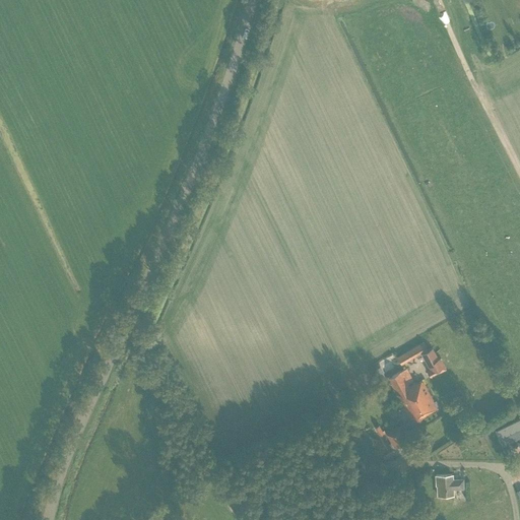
[(428,349),(423,341),(397,355),(401,364),(420,352),(430,370),(428,371),(431,377),(446,369),(440,356),(438,358),(433,347),(428,349)]
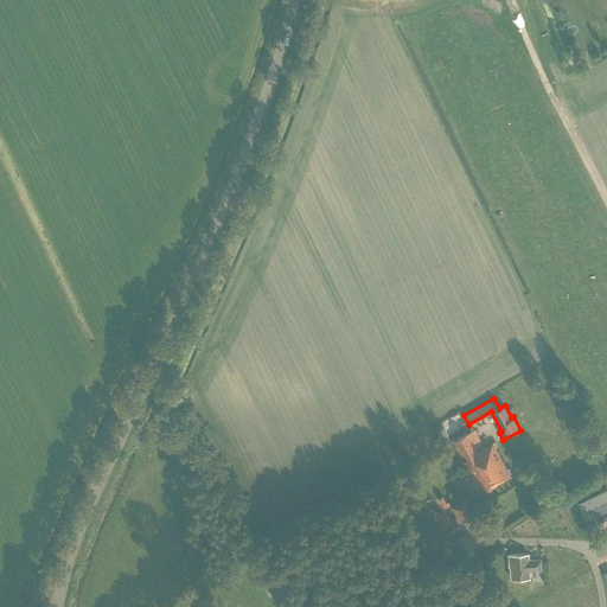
[(483,443),(474,429),(452,441),(479,491),(484,487),(486,491),(510,477),(510,475),(511,475),(494,443),(492,445),(492,443),(485,447),(485,446),(478,449),(477,447),(483,443)]
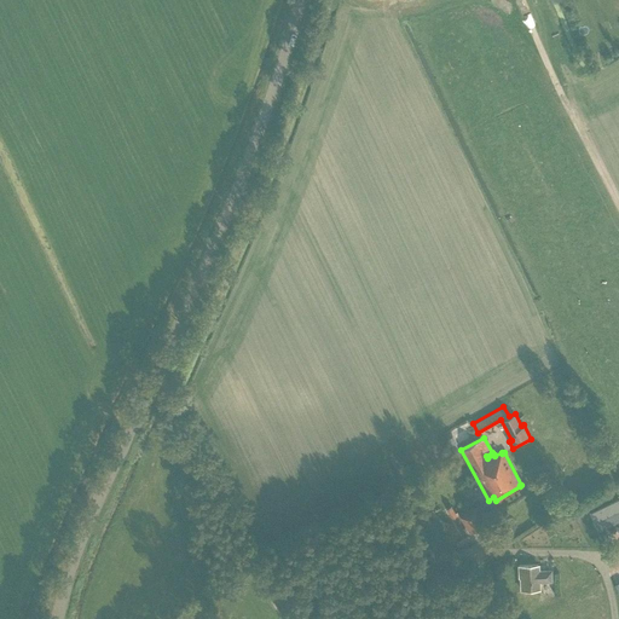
[(618,497),(590,512),(595,521),(618,509),(618,497)]
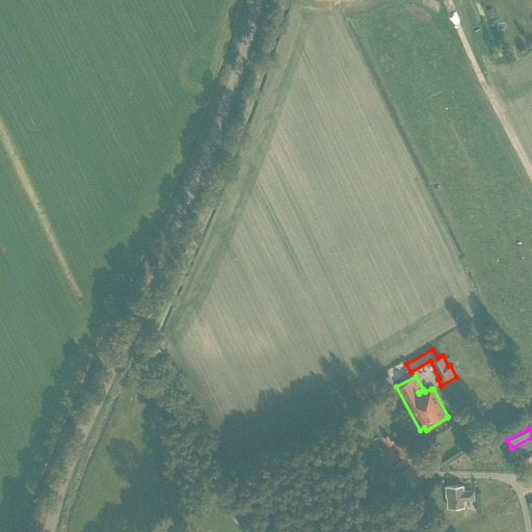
[(417,450),(408,435),(395,443),(403,457),(417,450)]
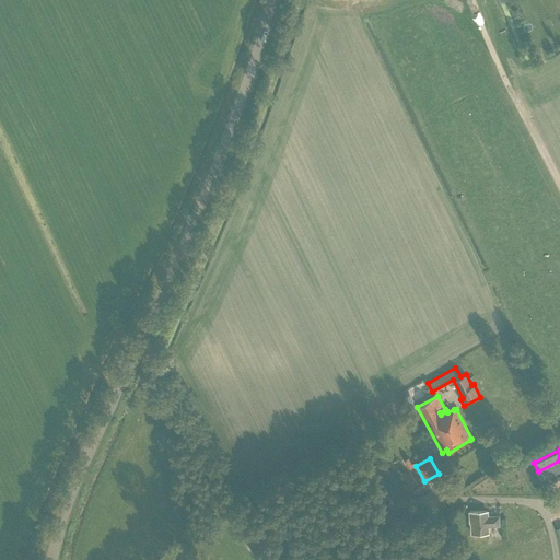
[(474,534),(489,533),(489,525),(500,525),(500,516),(488,516),(488,511),(470,511),(471,517),(473,517),(474,534)]
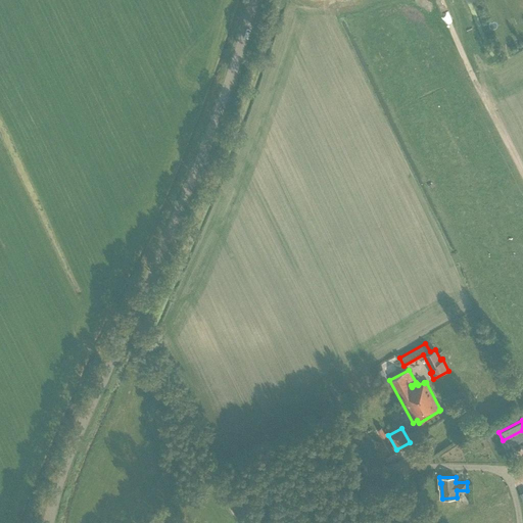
All buildings are outlined.
